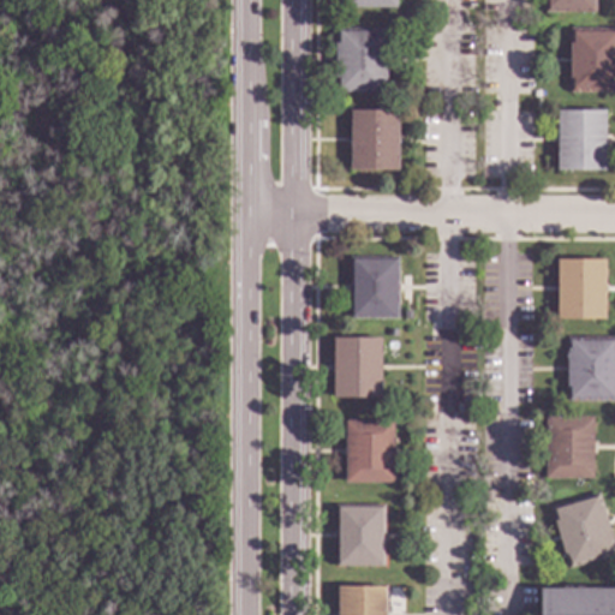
[(595,0),(595,12),(544,13),(544,0),(595,0)]
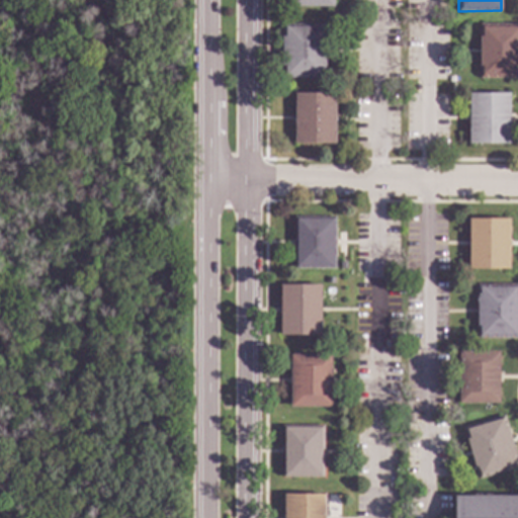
[(325,79),(282,78),(283,24),(326,25),(325,79)]
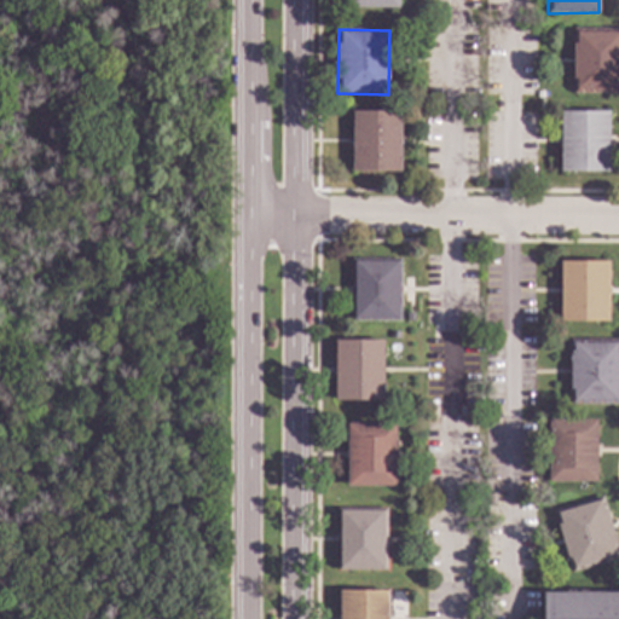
[(618,94),(573,94),(572,29),(618,29),(618,94)]
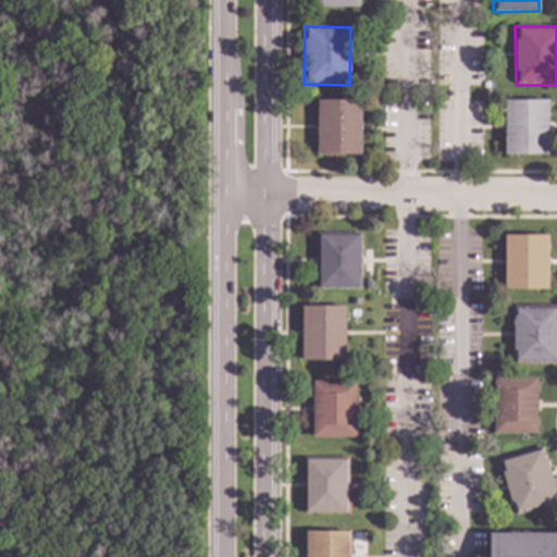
[(360,155),(317,155),(317,100),(360,100),(360,155)]
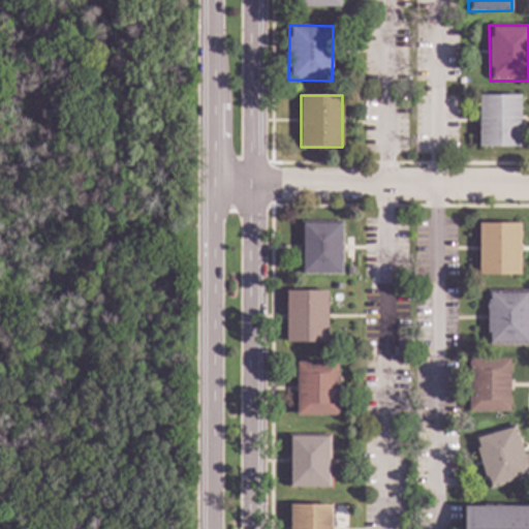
[(521,148),(478,148),(478,95),(521,96),(521,148)]
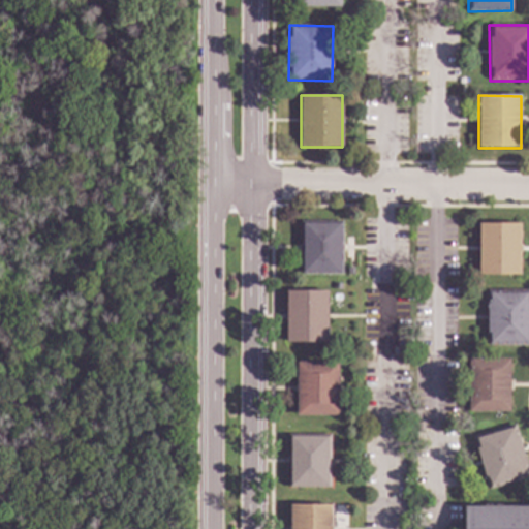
[(340,273),(302,273),(302,223),(340,223),(340,273)]
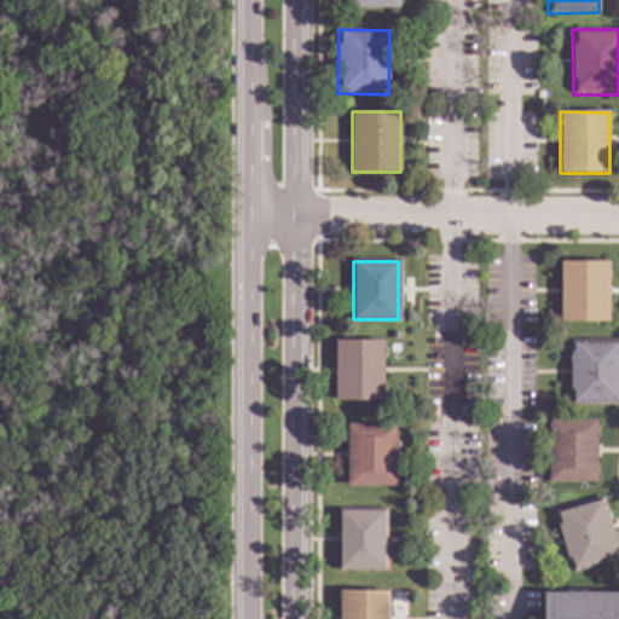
[(608,322),(560,322),(560,261),(608,261),(608,322)]
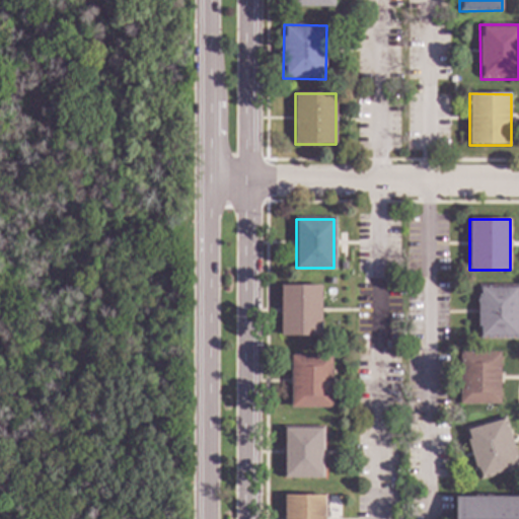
[(321,337),(281,336),(281,285),(321,286),(321,337)]
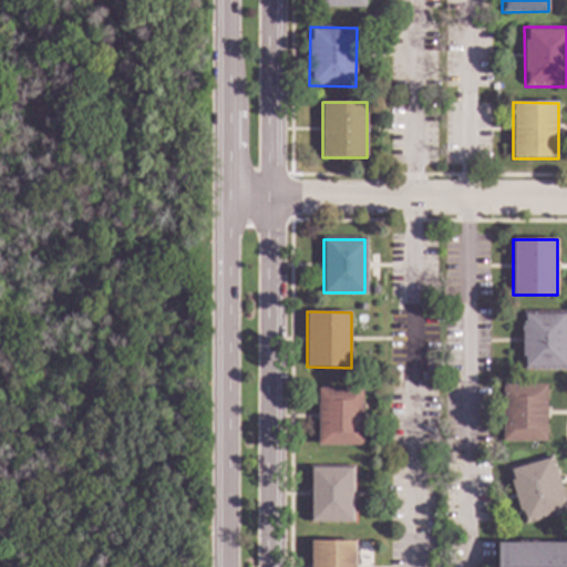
[(566,370),(522,370),(523,311),(566,311),(566,370)]
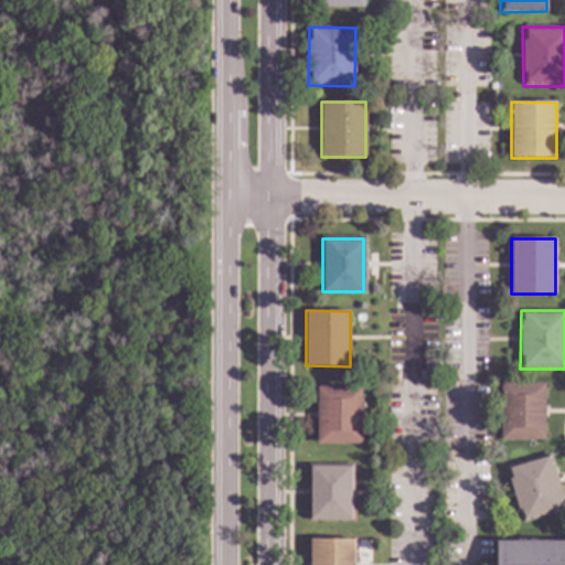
[(545,440),(500,440),(500,384),(545,384),(545,440)]
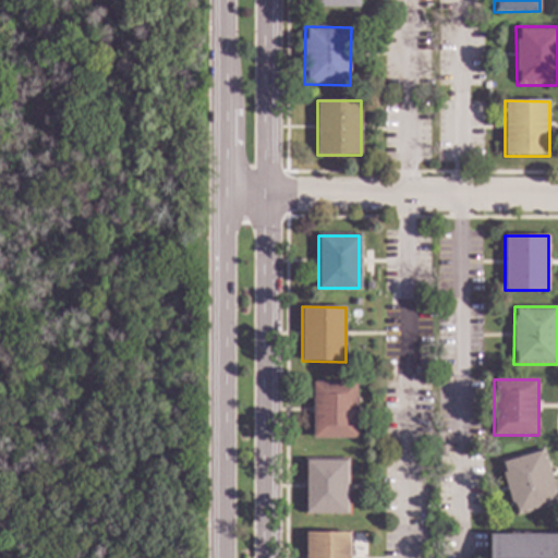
[(356,438),(313,439),(313,383),(356,383),(356,438)]
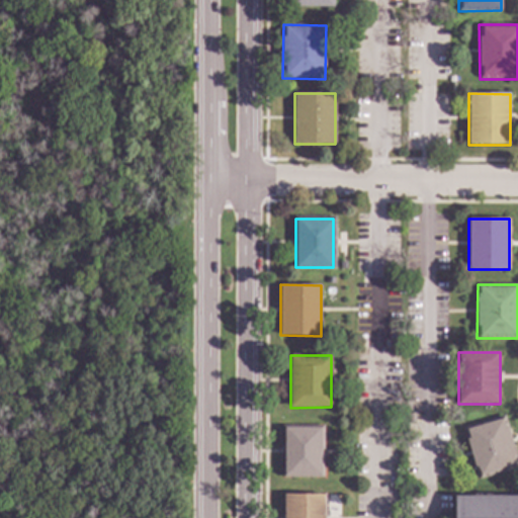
[(517,463),(517,467),(478,480),(463,427),(505,416),(517,463)]
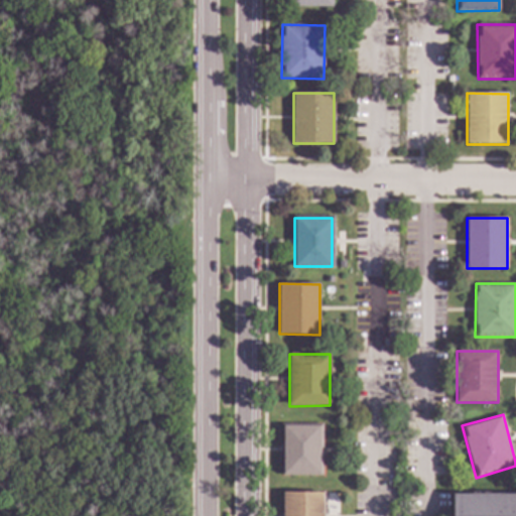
[(319,474),(283,474),(283,426),(319,426),(319,474)]
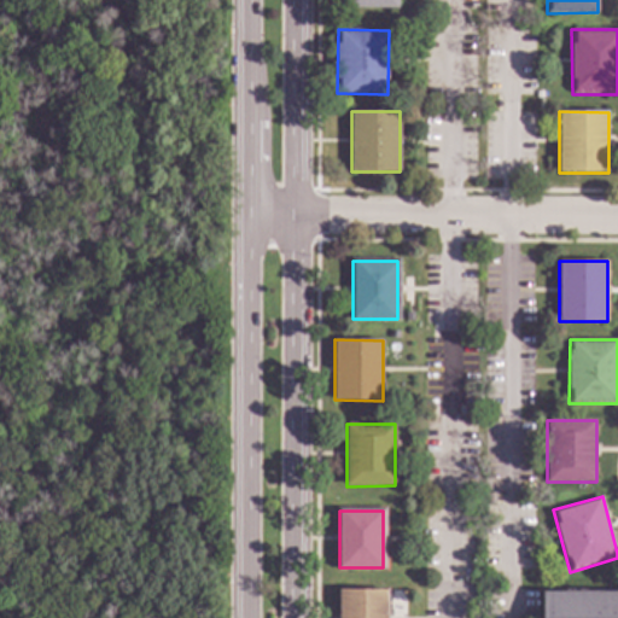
[(386,617),(339,617),(339,590),(386,590),(386,617)]
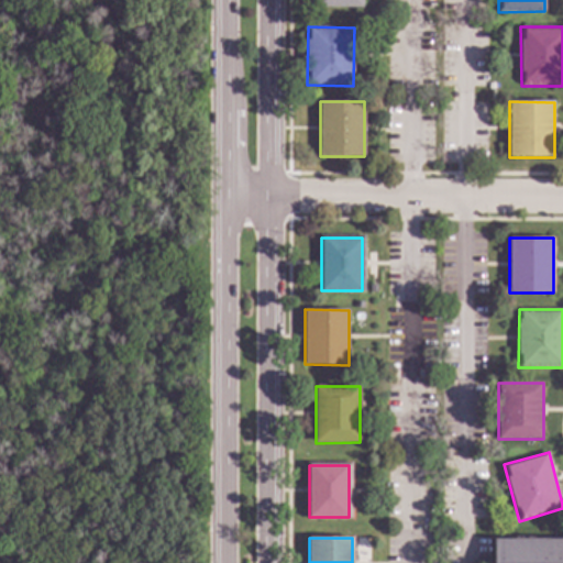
[(562,562),(493,562),(493,539),(562,539),(562,562)]
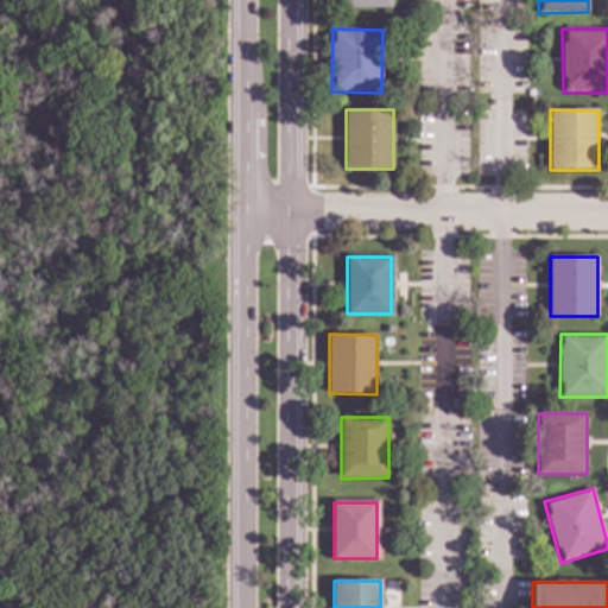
All buildings are outlined.
